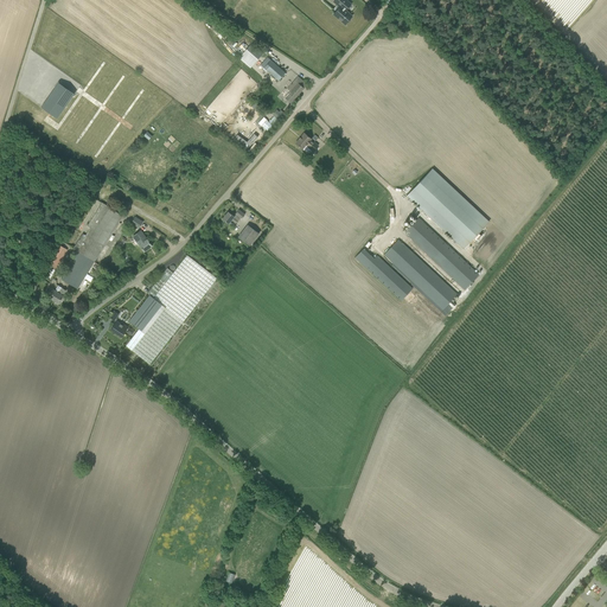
[(351,5),(346,0),(334,0),(333,1),(340,7),(333,14),(345,24),(352,17),(346,11),(351,5)]
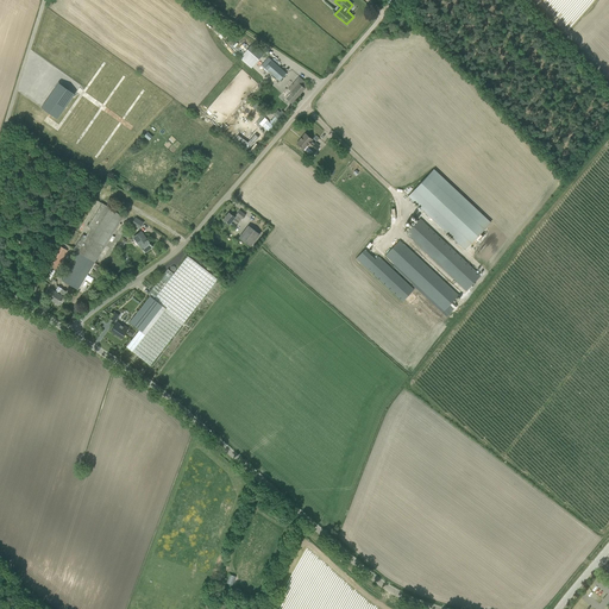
[(240,58),(243,61),(245,60),(253,68),(264,54),(253,45),(240,58)]
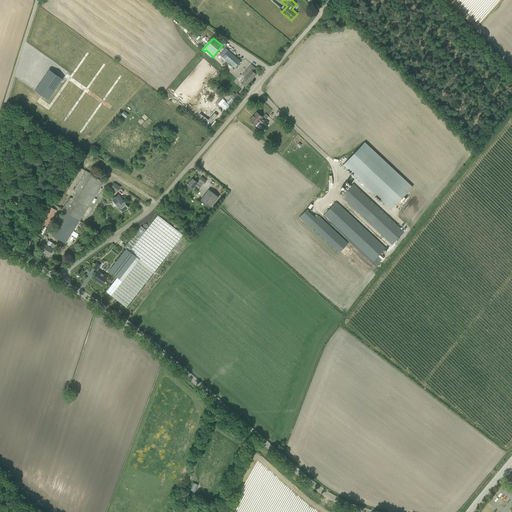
[(241,62),(237,58),(228,51),(222,57),(235,68),(241,62)]
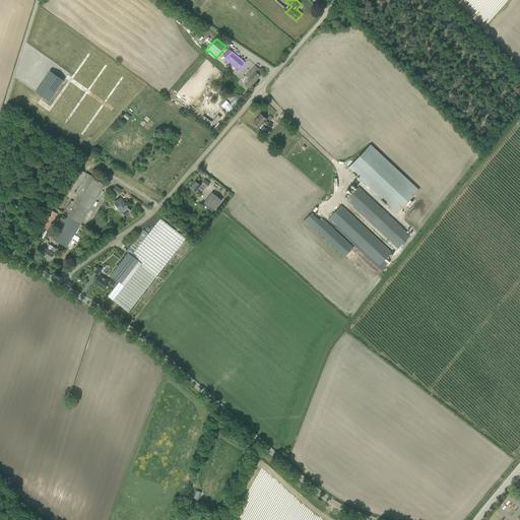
[(42,84),(55,93),(70,72),(56,63),(42,84)]
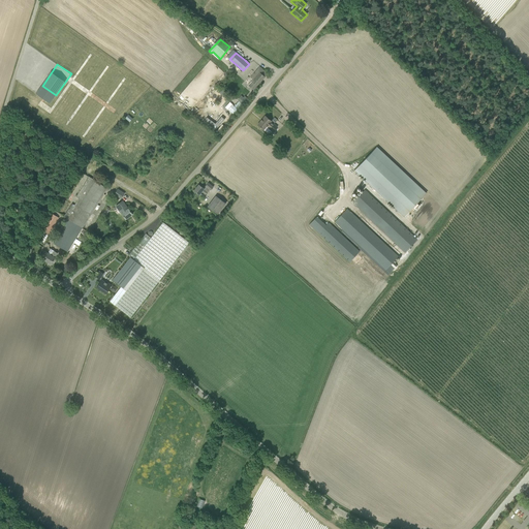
[(259,66),(250,78),(246,82),(249,85),(248,85),(253,90),(268,73),(259,66)]
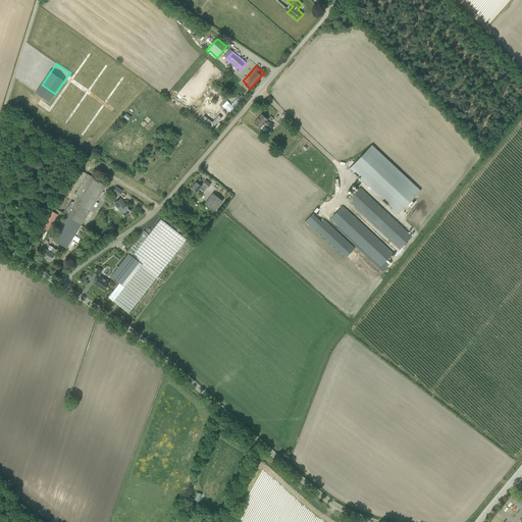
[(216,91),(223,97),(226,95),(218,88),(216,91)]
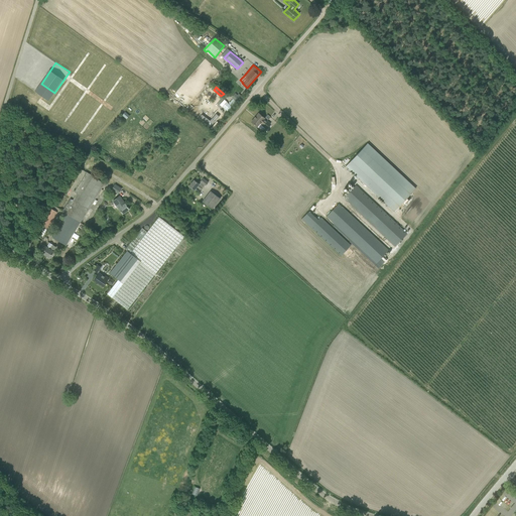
[(236,92),(231,97),(235,101),(240,96),(236,92)]
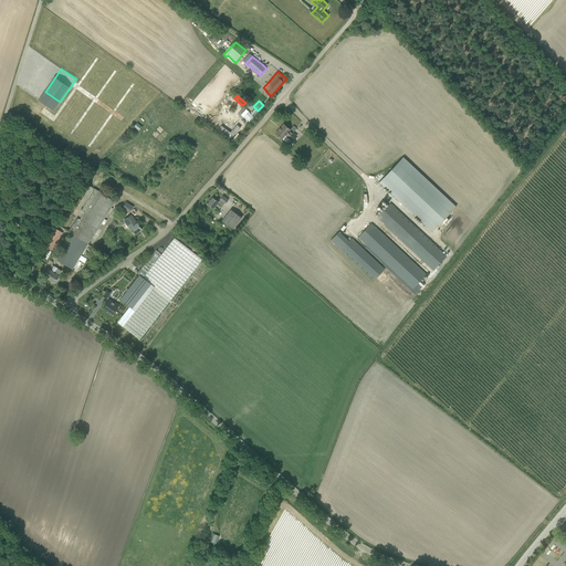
[(290,129),(284,124),(275,134),(282,139),(285,135),(292,140),(296,136),(290,130),(290,129)]
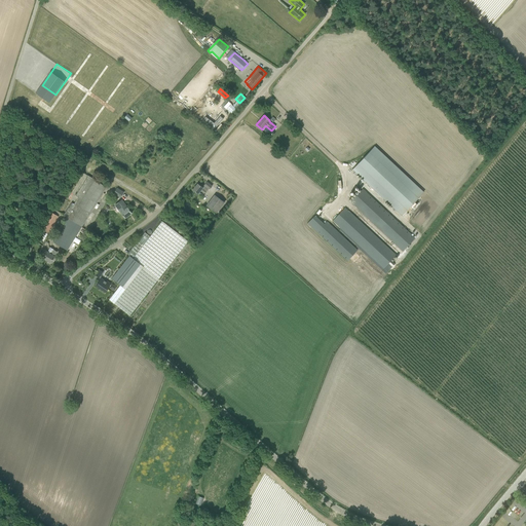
[(402,216),(410,207),(413,203),(416,205),(417,203),(415,201),(423,192),(375,146),(352,170),(402,216)]
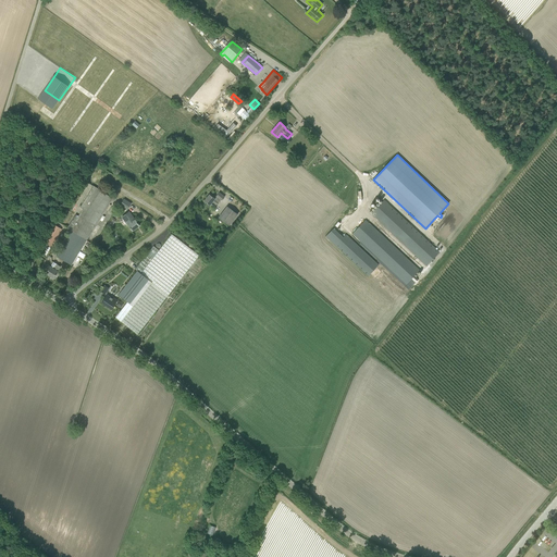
[(112,198),(94,186),(81,207),(83,209),(78,217),(75,214),(67,227),(71,230),(58,251),(60,252),(57,256),(71,264),(112,198)]
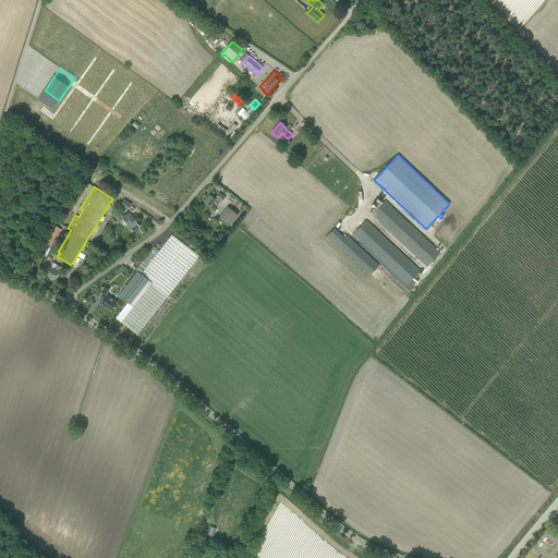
[(209,195),(205,201),(206,202),(205,203),(209,206),(209,205),(210,205),(213,202),(217,205),(219,203),(220,199),(222,201),(225,197),(219,193),(217,196),(215,198),(209,195)]
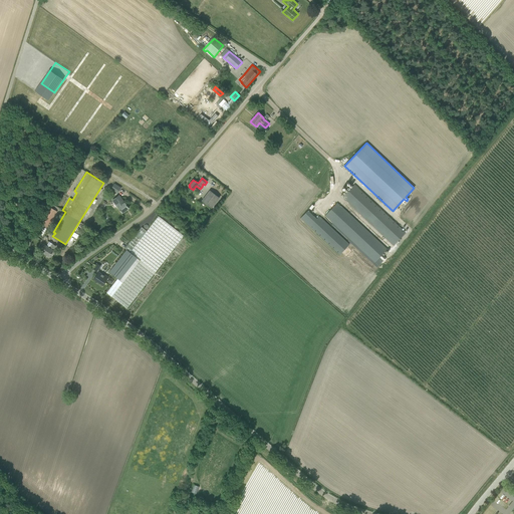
[(120,188),(114,184),(110,189),(117,193),(120,188)]
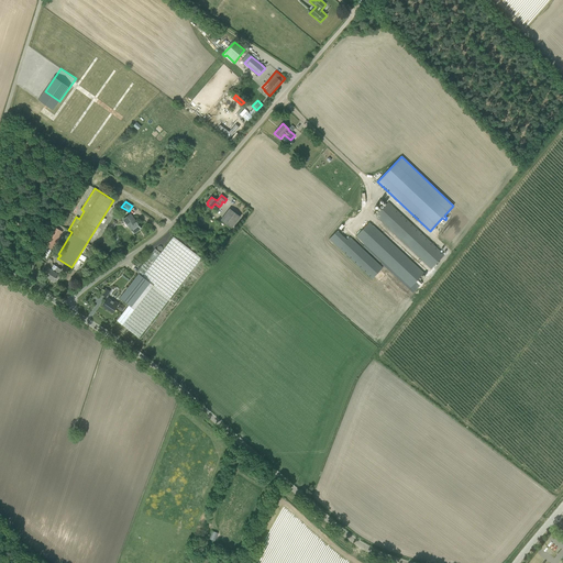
[(375,216),(431,268),(444,254),(388,202),(375,216)]
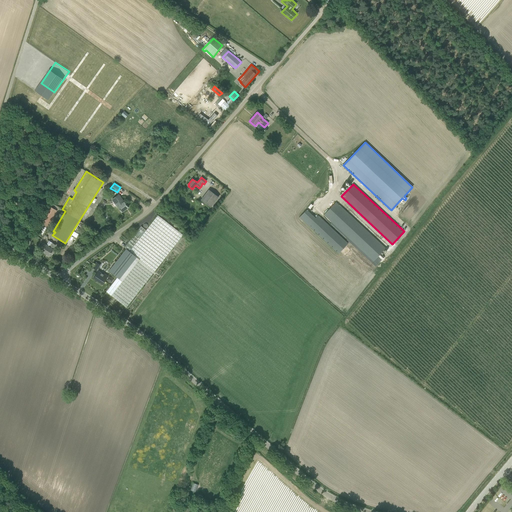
[(209,190),(201,200),(210,207),(218,197),(209,190)]
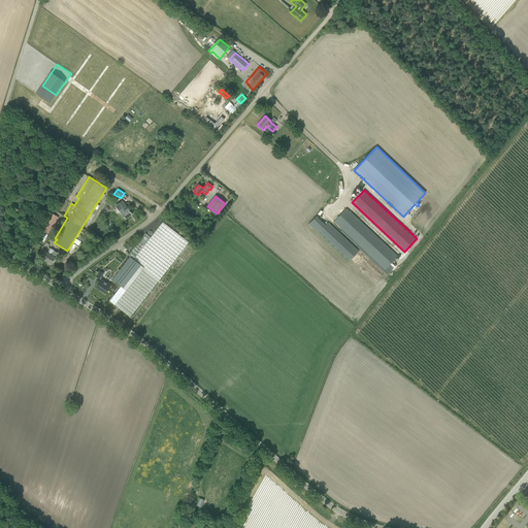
[(126,219),(132,213),(123,200),(116,205),(126,219)]
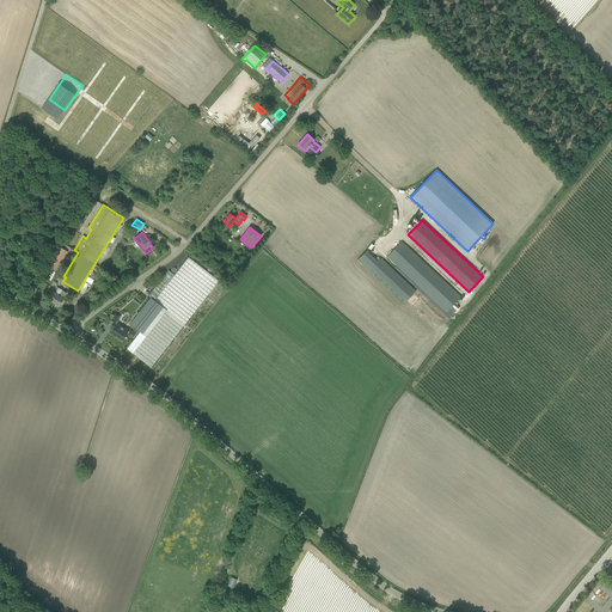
[(387,257),(420,287),(446,312),(460,297),(402,242),(387,257)]
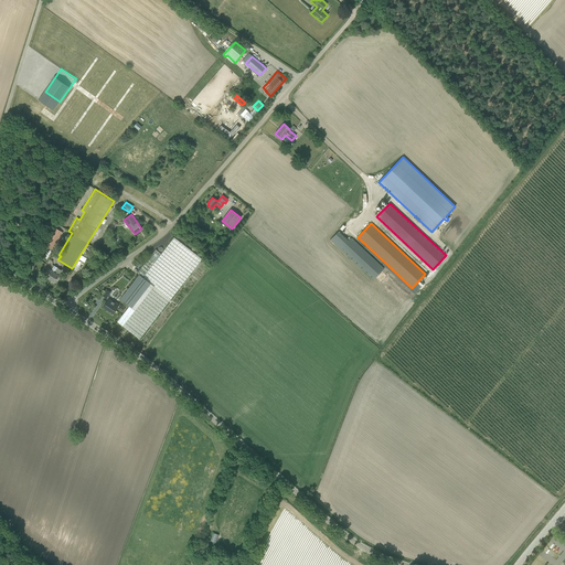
[(63,233),(54,227),(38,254),(43,256),(48,249),(51,252),(63,233)]
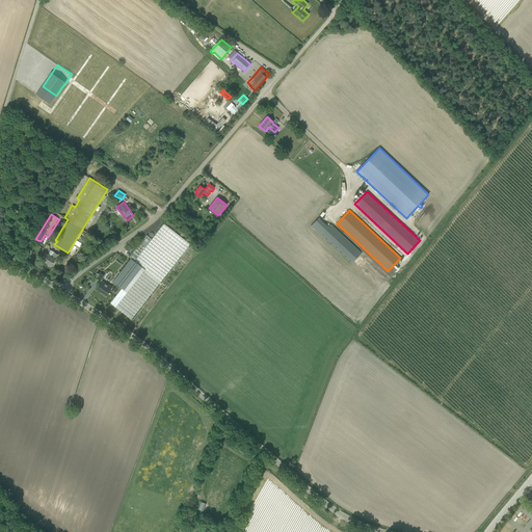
[(351,264),(358,256),(361,253),(330,224),(327,227),(319,218),(312,225),(351,264)]
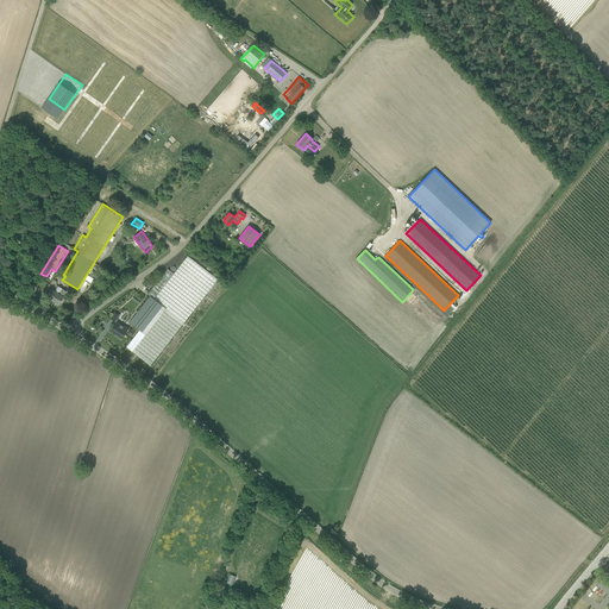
[(188,256),(174,274),(168,269),(148,294),(150,296),(159,303),(139,330),(126,347),(252,446),(320,359),(188,256)]
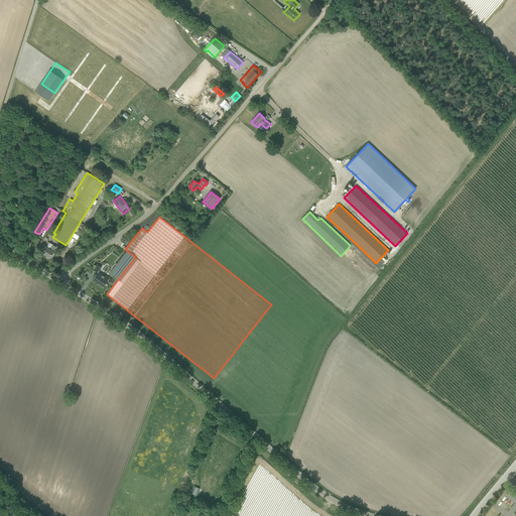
[(56,247),(52,245),(50,249),(43,245),(40,249),(43,251),(42,253),(49,258),(53,251),(56,247)]
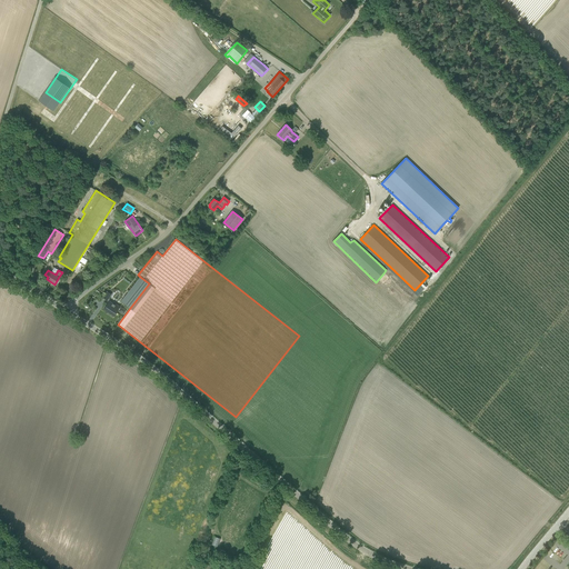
[(149,283),(140,277),(121,301),(130,308),(149,283)]
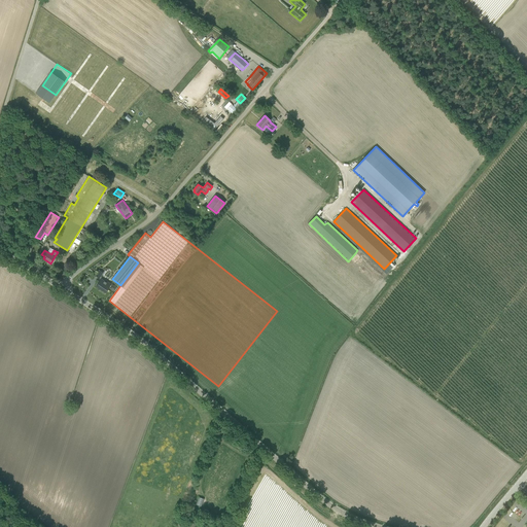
[(101,279),(96,286),(105,292),(111,284),(105,280),(104,281),(101,279)]
